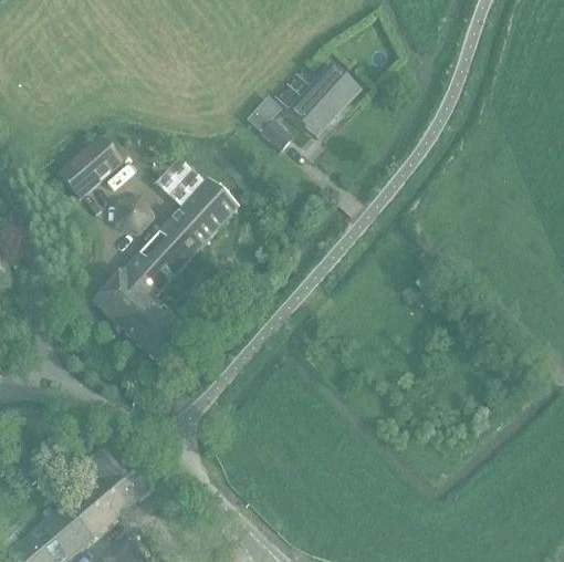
[(335,117),(361,91),(333,65),(290,111),(317,136),(320,135),(319,133),(334,116),(335,117)]
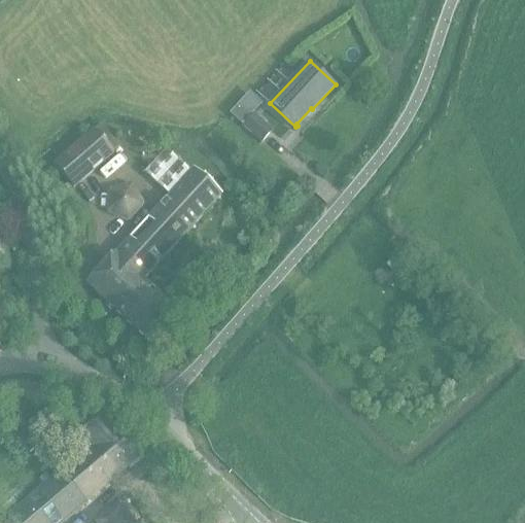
[(263,140),(274,129),(254,112),(244,123),(263,140)]
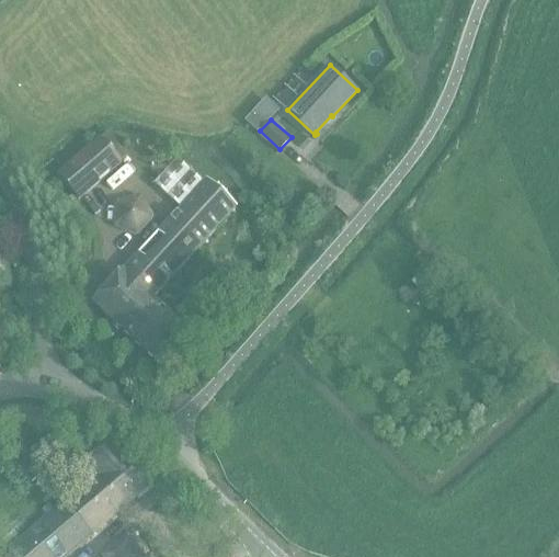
[(79,197),(121,161),(101,137),(58,173),(79,197)]
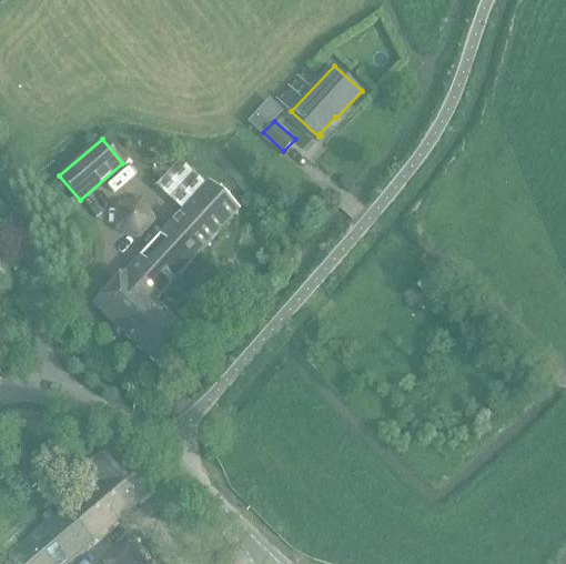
[(154,300),(164,290),(239,209),(209,182),(208,183),(181,159),(158,184),(184,209),(137,261),(127,271),(127,270),(95,303),(159,361),(188,330),(154,300)]
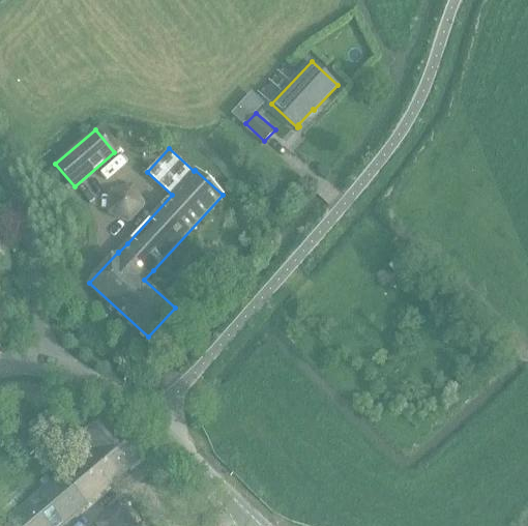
[(112,187),(111,210),(133,220),(147,200),(135,181),(112,187)]
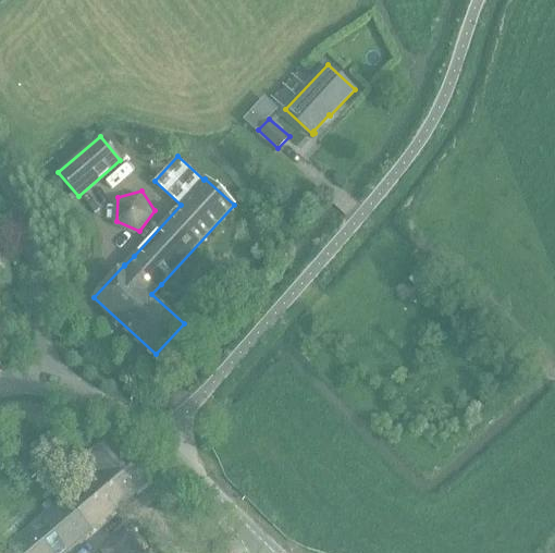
[(4,306),(4,309),(5,311),(8,314),(11,315),(13,314),(15,312),(17,309),(17,307),(16,304),(14,303),(12,302),(9,302),(5,304),(4,306)]
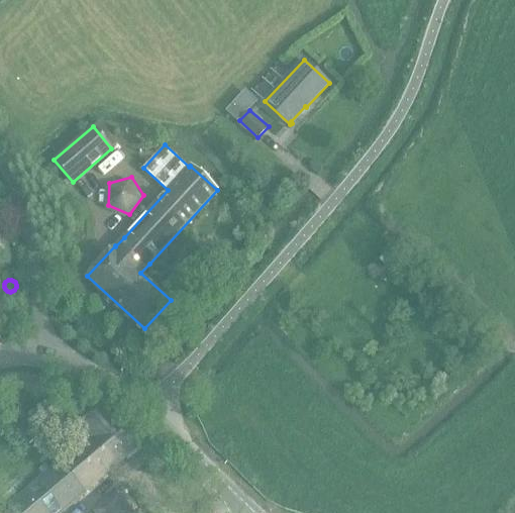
[(47,471),(9,504),(16,512),(59,512),(138,445),(104,406),(79,427),(88,437),(50,469),(48,467),(48,466),(45,469),(45,470),(47,471)]
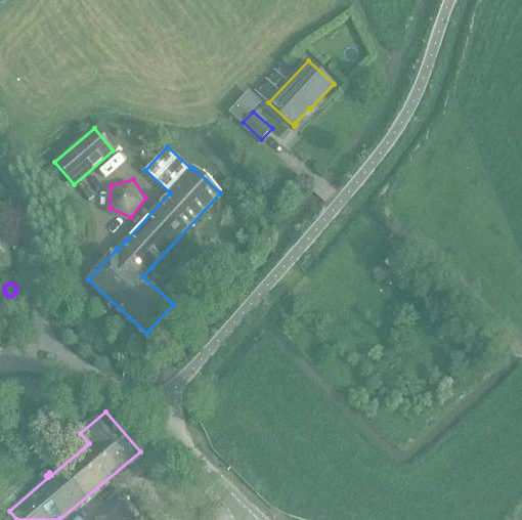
[(32,447),(47,434),(34,420),(19,433),(32,447)]
